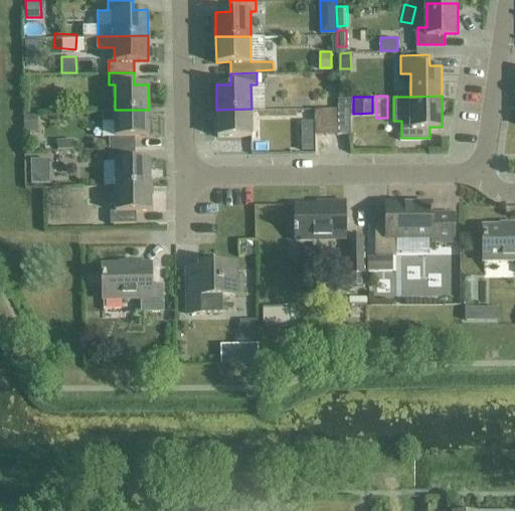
[(326,134),(326,108),(314,108),(315,133),(315,134),(326,134)]
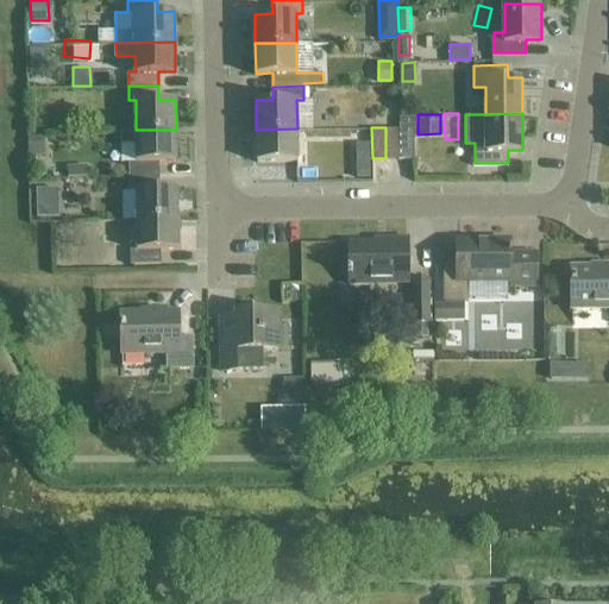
[(400,158),(399,127),(385,127),(385,158),(400,158)]
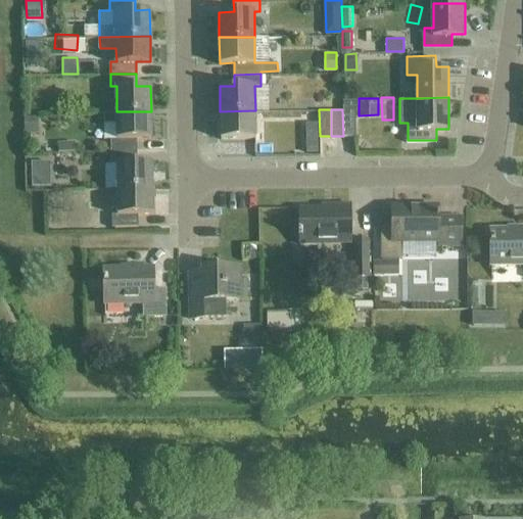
[(354,109),(342,109),(343,136),(355,136),(354,109)]
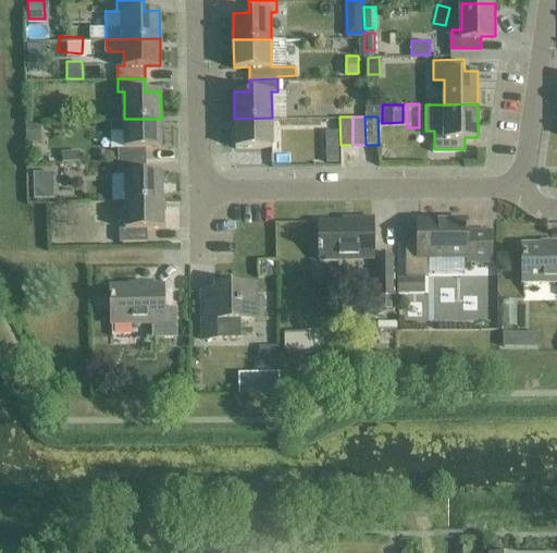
[(272,118),(234,119),(235,147),(272,146),(272,118)]
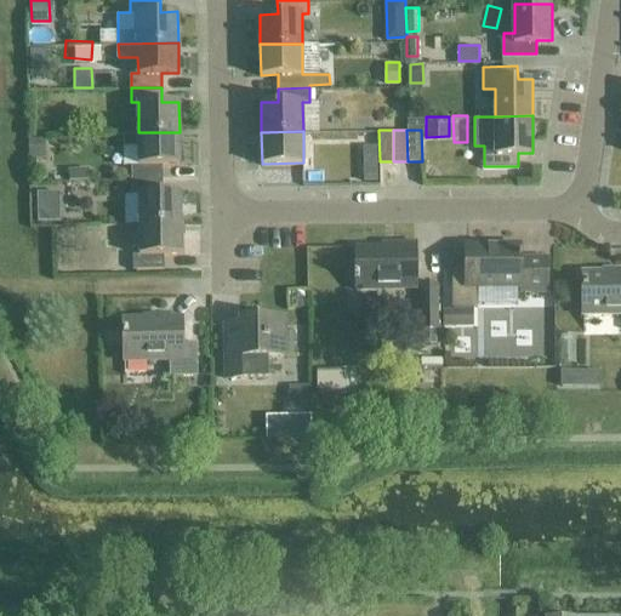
[(180,132),(138,132),(124,132),(124,161),(132,161),(132,177),(163,177),(163,163),(180,163),(180,132)]
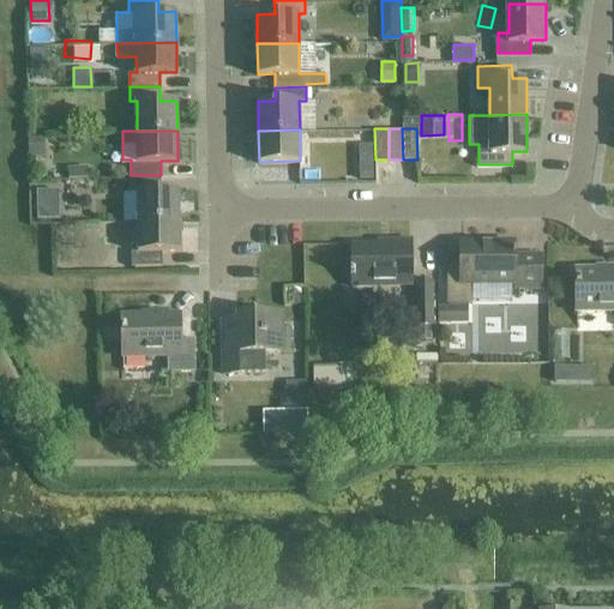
[(44,136),(30,136),(30,152),(44,152),(44,136)]
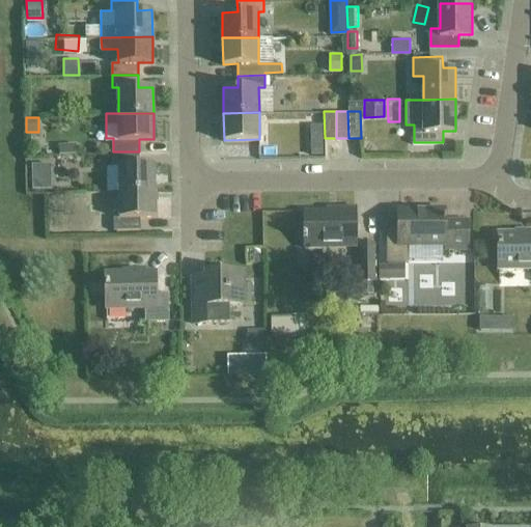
[(324,141),(312,141),(312,154),(324,154),(324,141)]
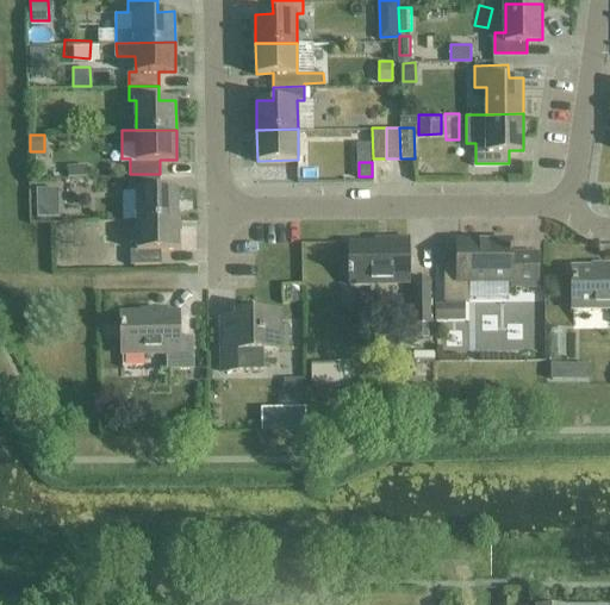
[(160,174),(130,174),(131,188),(120,188),(122,219),(138,218),(178,218),(178,188),(161,188),(160,174)]
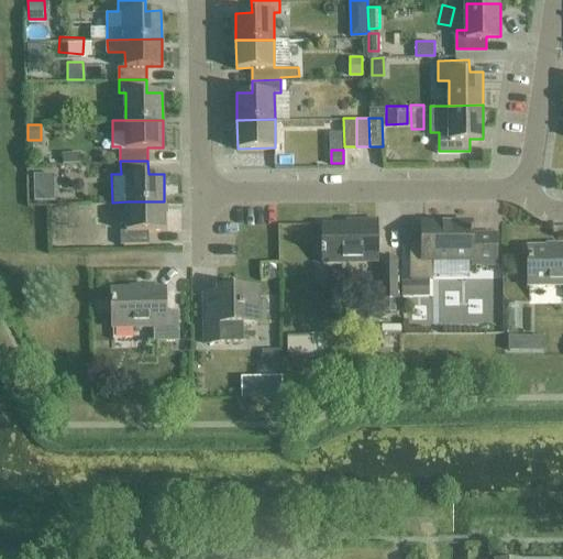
[(46,168),(25,168),(25,198),(46,198),(46,168)]
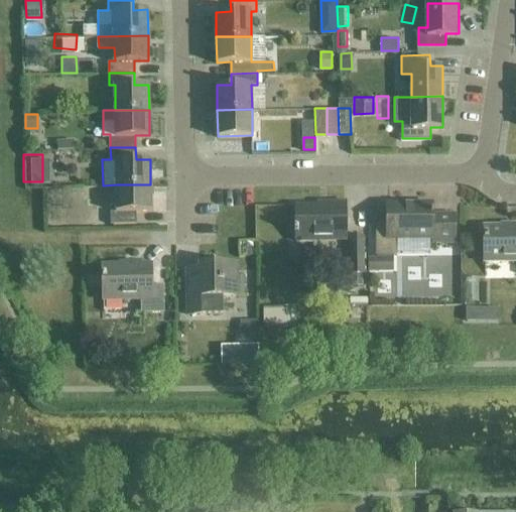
[(150,184),(117,184),(117,209),(111,210),(111,223),(137,222),(137,210),(151,210),(150,184)]
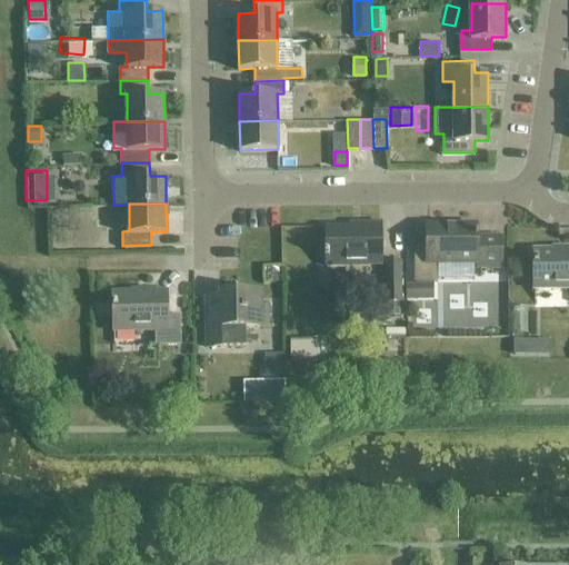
[(381,224),(327,224),(328,263),(381,261),(381,224)]
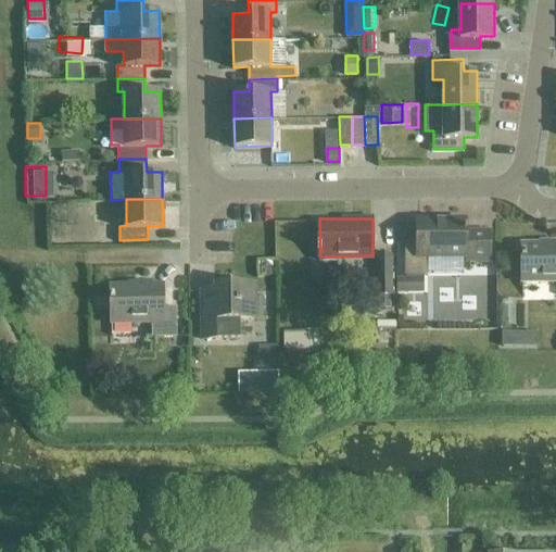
[(405,238),(405,274),(396,274),(396,290),(425,290),(425,274),(428,274),(428,255),(470,255),(470,261),(492,261),(492,229),(467,229),(467,226),(466,226),(466,218),(417,218),(417,238),(405,238)]
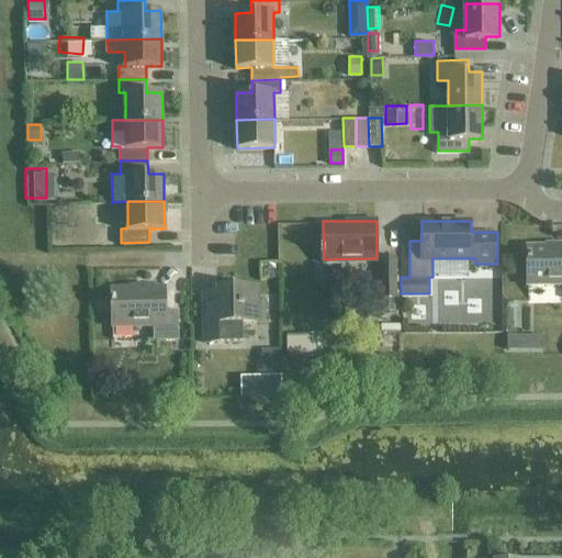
[(547,246),(528,246),(529,283),(561,282),(561,243),(547,243),(547,246)]
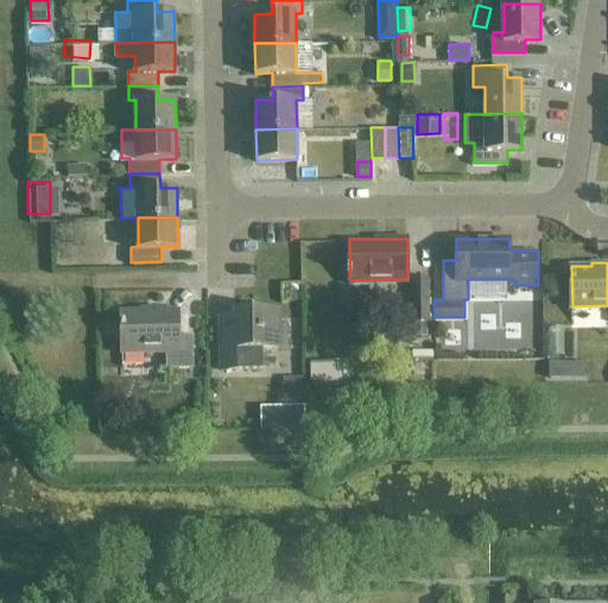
[(429,277),(413,277),(413,321),(429,321),(429,277)]
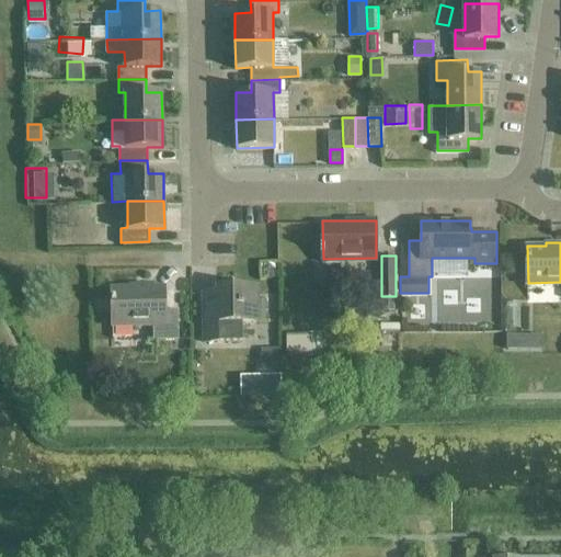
[(130,286),(111,286),(112,324),(152,324),(153,339),(178,338),(178,308),(163,308),(163,286),(148,286),(147,283),(130,284),(130,286)]
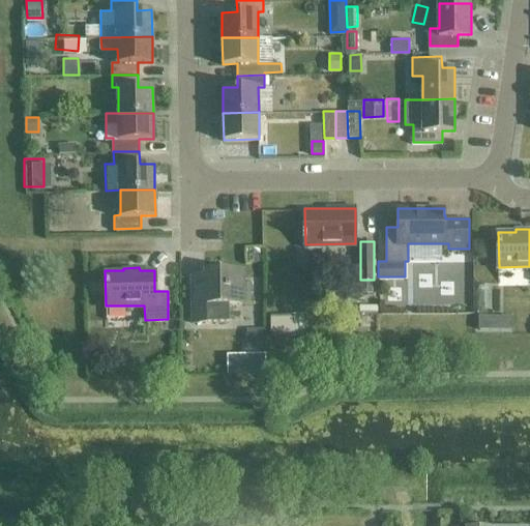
[(248,281),(242,281),(242,268),(204,269),(204,273),(193,274),(194,322),(208,321),(208,320),(229,319),(229,302),(242,302),(242,301),(249,300),(248,281)]
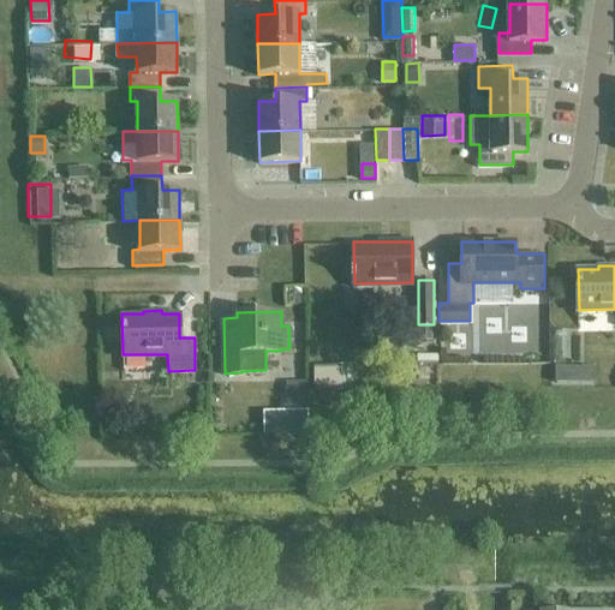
[(345,364),(315,364),(315,384),(345,384),(345,364)]
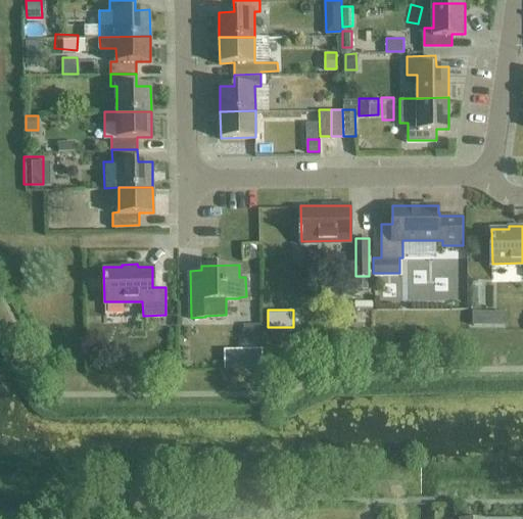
[(489,310),(473,310),(472,322),(488,322),(489,310)]
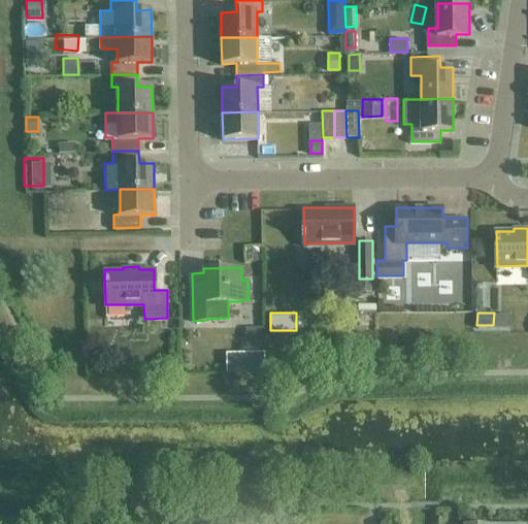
[(248,339),(263,338),(262,325),(246,325),(248,339)]
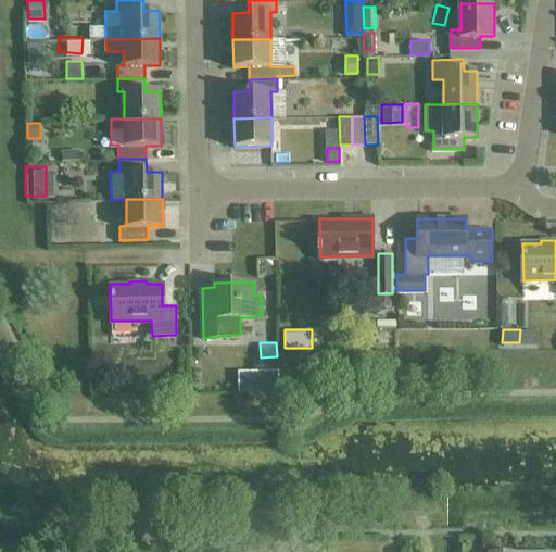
[(103,375),(93,375),(95,390),(111,389),(111,380),(103,375)]
